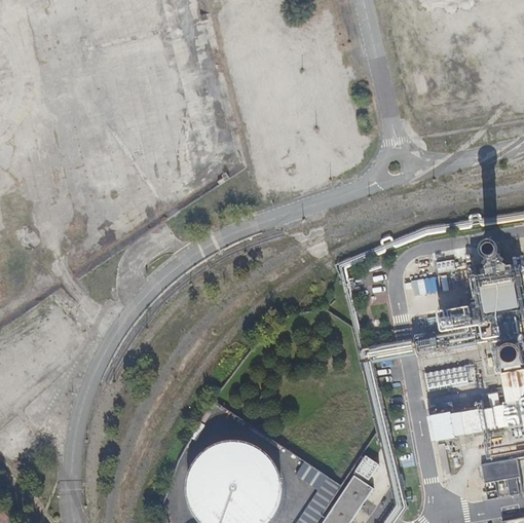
[(485,248),(484,250),(484,251),(484,253),(484,255),(485,256),(486,257),(486,258),(487,258),(488,259),(490,259),(491,259),(493,259),(495,258),(496,258),(497,256),(498,256),(498,255),(498,254),(498,252),(498,249),(497,248),(496,246),(495,246),(493,245),(492,245),(490,245),(489,245),(487,246),(485,247),(485,248)]
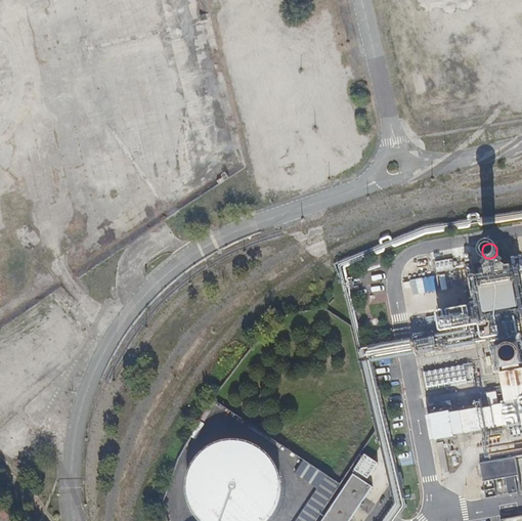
[(502,371),(510,414),(521,411),(521,375),(521,366),(521,365),(521,342),(521,335),(516,336),(512,311),(521,308),(521,293),(518,269),(505,271),(504,265),(496,255),(495,255),(494,257),(493,257),(491,258),(489,258),(488,258),(486,258),(485,257),(484,257),(481,268),(482,275),(469,277),(476,317),(490,314),(495,340),(489,341),(495,372),(502,371)]
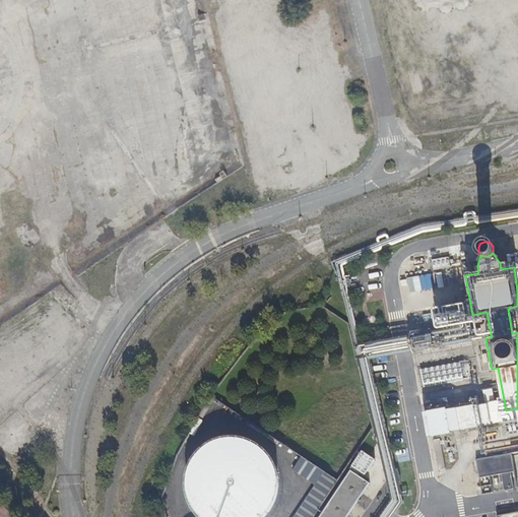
[(429,257),(431,266),(449,263),(448,254),(429,257)]
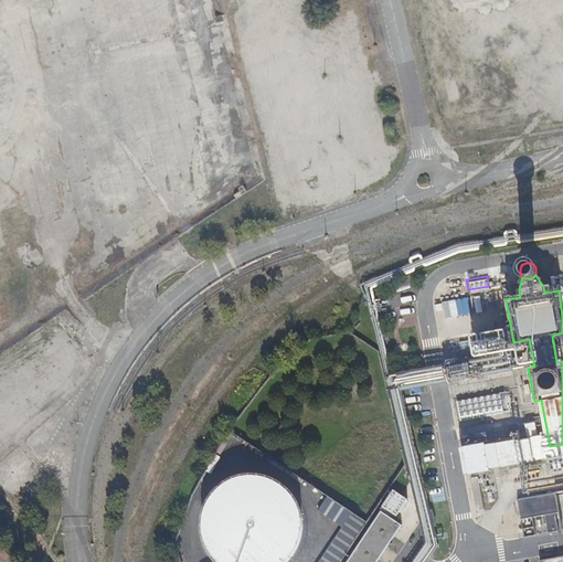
[(455,399),(458,416),(502,409),(499,391),(455,399)]
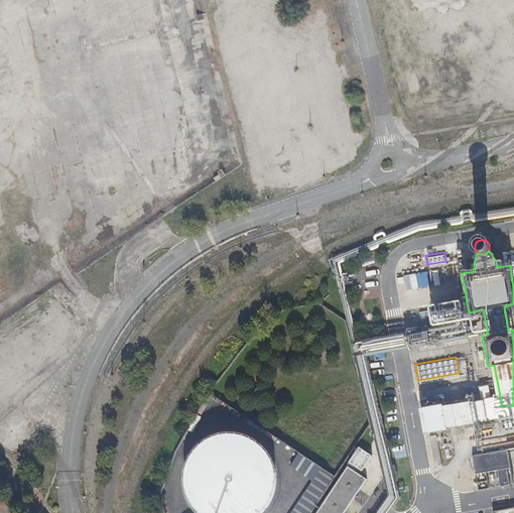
[(482,394),(491,393),(489,381),(480,383),(482,394)]
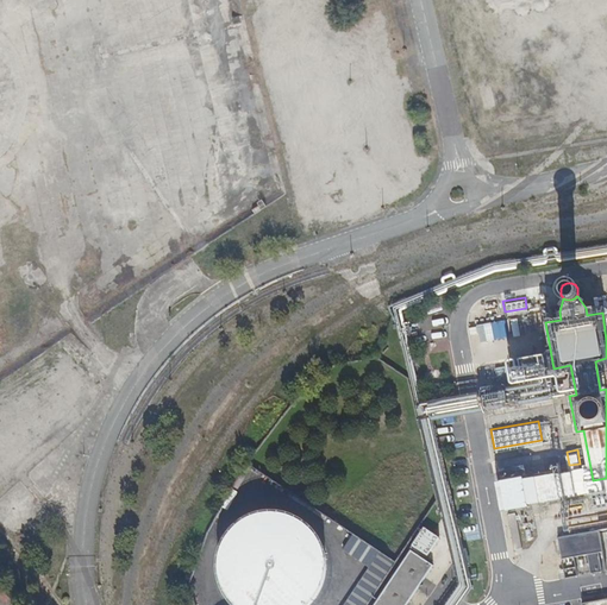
[(549,487),(552,514),(606,503),(606,478),(593,480),(549,487)]
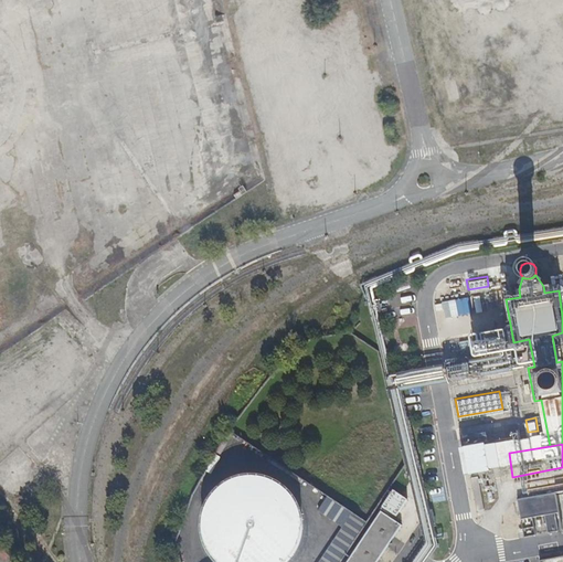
[(205,499),(203,506),(202,509),(201,512),(200,519),(200,526),(200,529),(201,533),(202,539),(205,545),(209,551),(211,554),(213,557),(219,561),(278,561),(282,560),(284,558),(288,552),(290,549),(294,543),(295,540),(297,533),(298,530),(298,523),(298,517),(297,513),(295,507),(294,504),(293,500),(289,495),(285,489),(282,487),(279,485),(274,480),(267,477),(264,476),(258,475),(254,474),(247,474),(241,475),(237,475),(231,477),(227,478),(222,481),(219,484),(214,488),(211,491),(208,497),(205,499)]
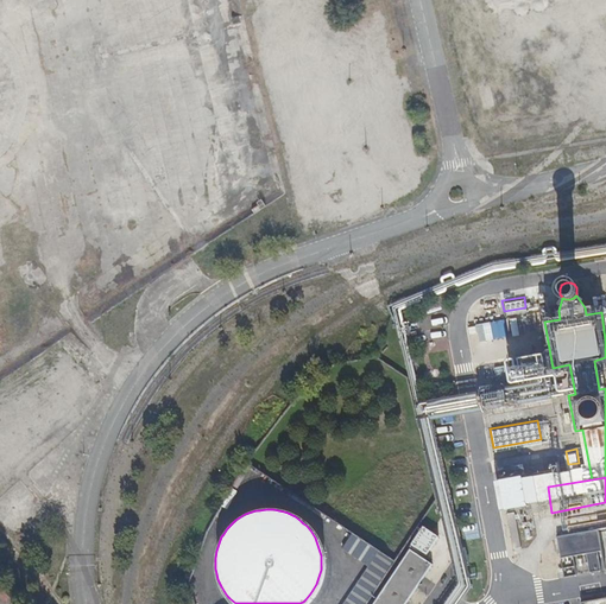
[(595,529),(556,536),(560,557),(585,553),(588,572),(599,570),(595,551),(599,551),(595,529)]
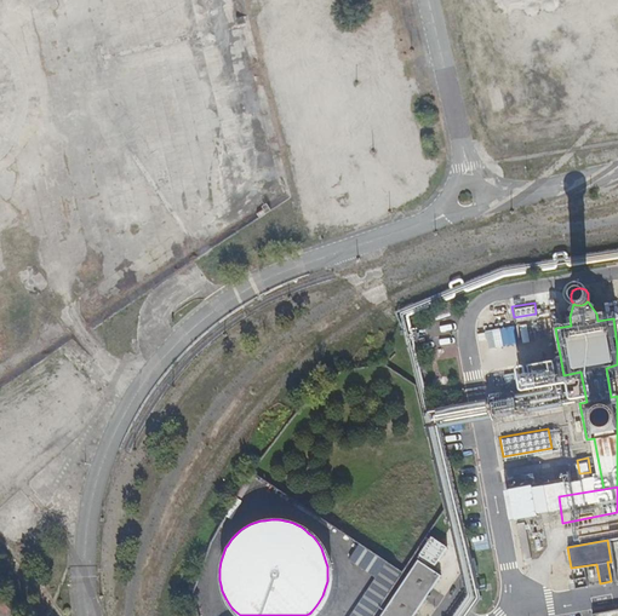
[(417,559),(378,615),(410,615),(439,574),(417,559)]
